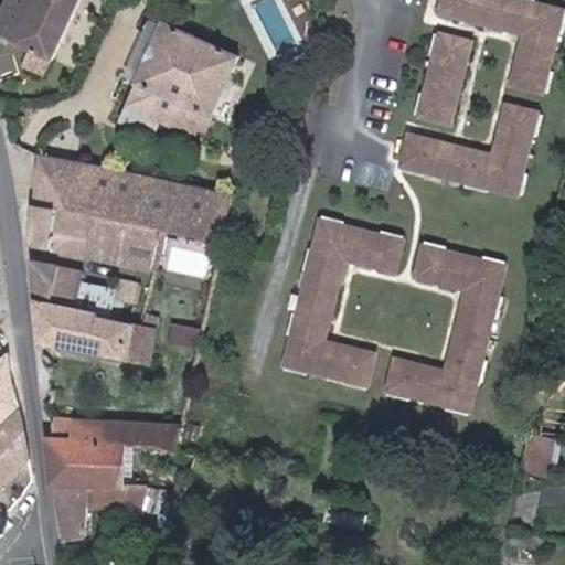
[(82,0),(11,0),(9,6),(0,24),(0,33),(55,60),(82,0)]
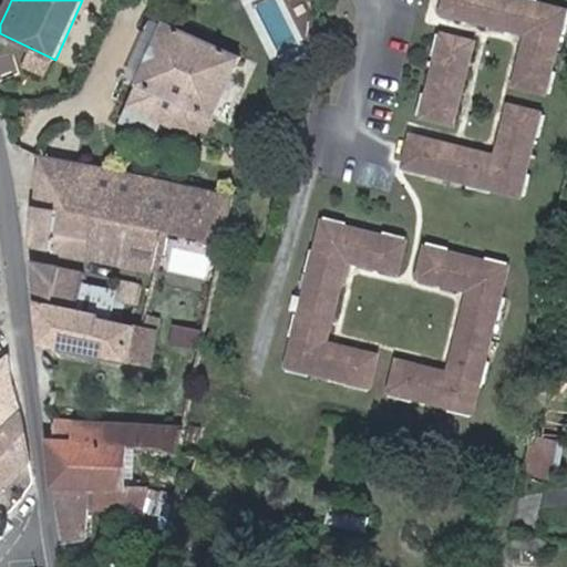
[(566,9),(566,7),(535,0),(437,0),(434,17),(519,38),(507,89),(546,98),(566,9)]
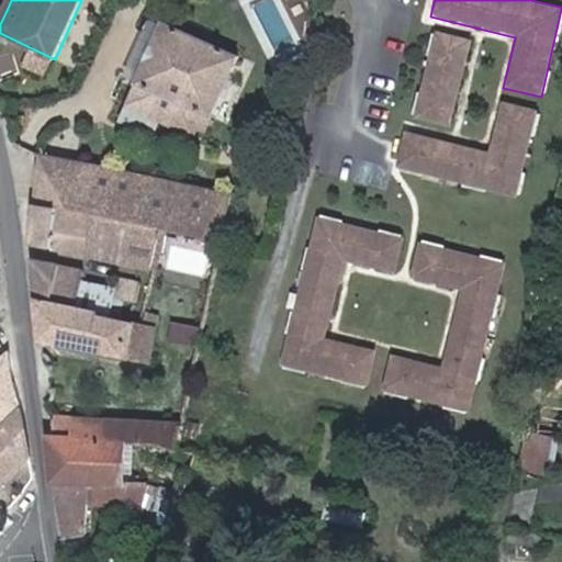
[(245,56),(167,21),(143,72),(171,87),(158,115),(200,136),(204,127),(212,131),(245,56)]
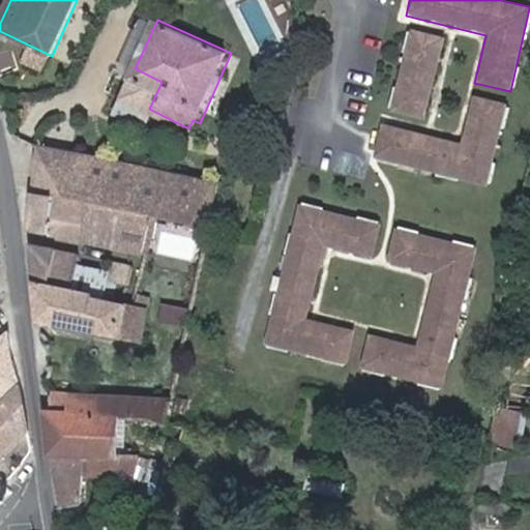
[(424,121),(444,38),(408,30),(387,114),(424,121)]
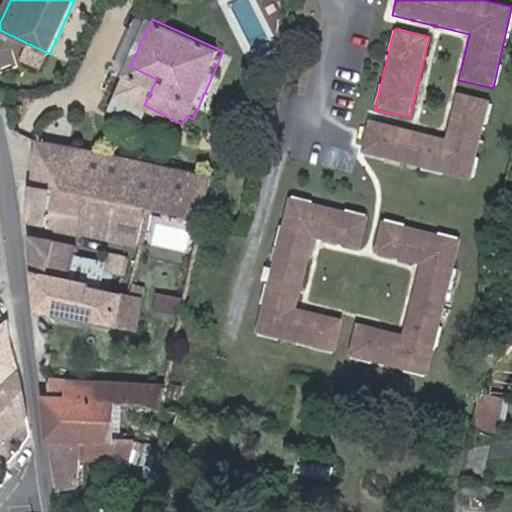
[(469,181),(488,101),(455,93),(444,137),(367,118),(357,155),(469,181)]
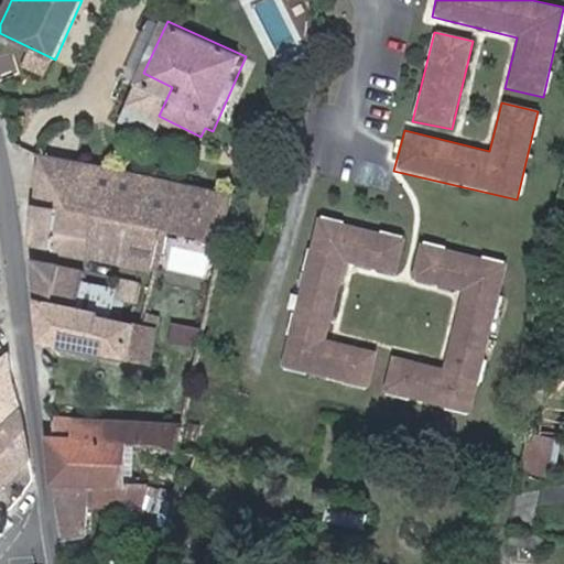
[(106,217),(145,225),(172,229),(232,241),(246,176),(237,169),(229,167),(227,174),(218,173),(217,183),(49,153),(44,204),(69,209),(106,217)]
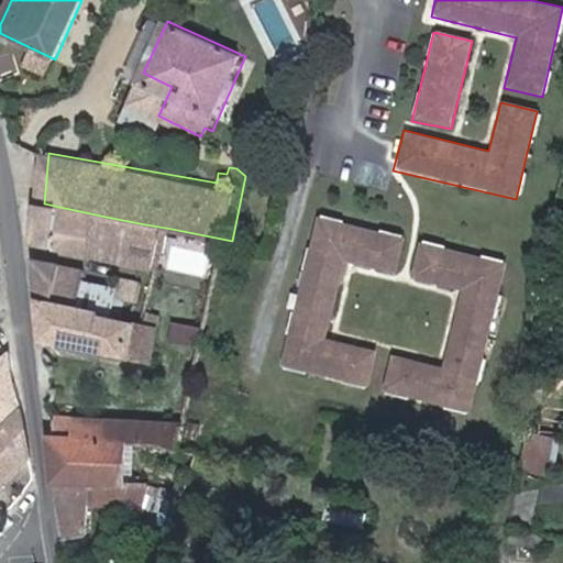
[(97,258),(105,223),(68,216),(69,209),(44,203),(42,234),(42,247),(97,258)]
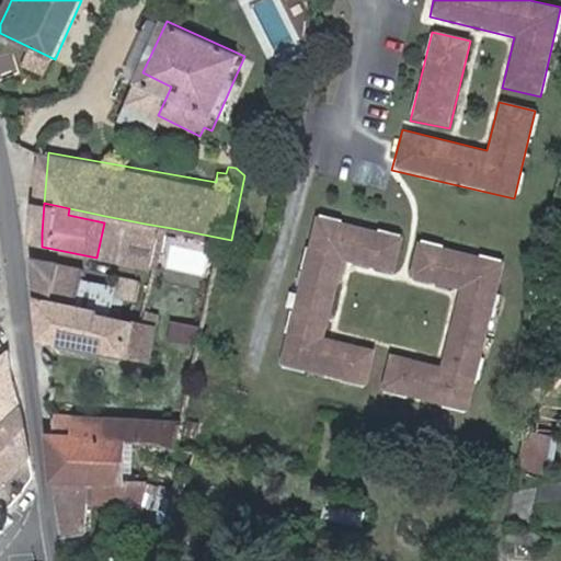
[(392,273),(401,237),(318,216),(277,366),(366,386),(374,347),(327,336),(346,261),(392,273)]
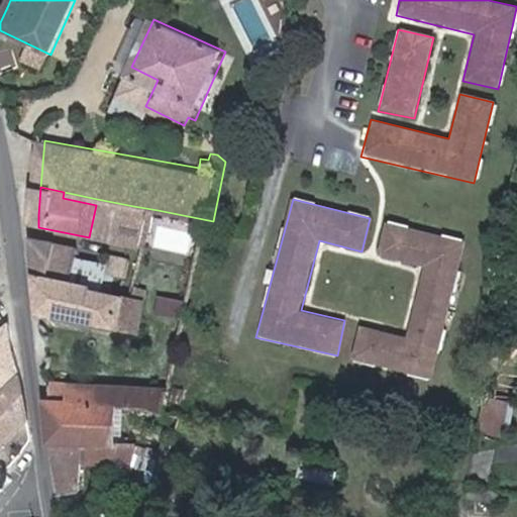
[(96,205),(89,237),(149,249),(158,210),(133,206),(131,212),(96,205)]
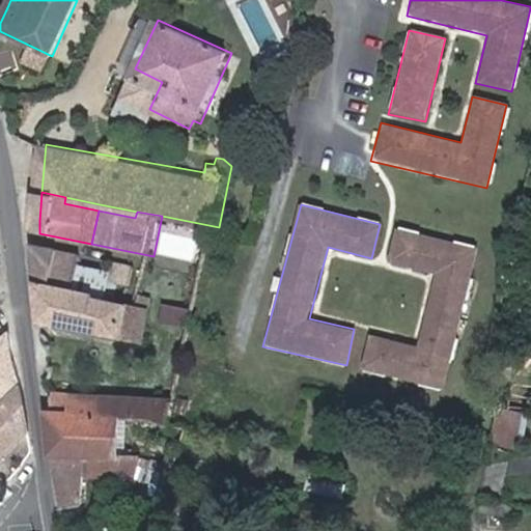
[(477,245),(395,225),(386,263),(434,275),(418,346),(368,334),(360,369),(444,389),(477,245)]
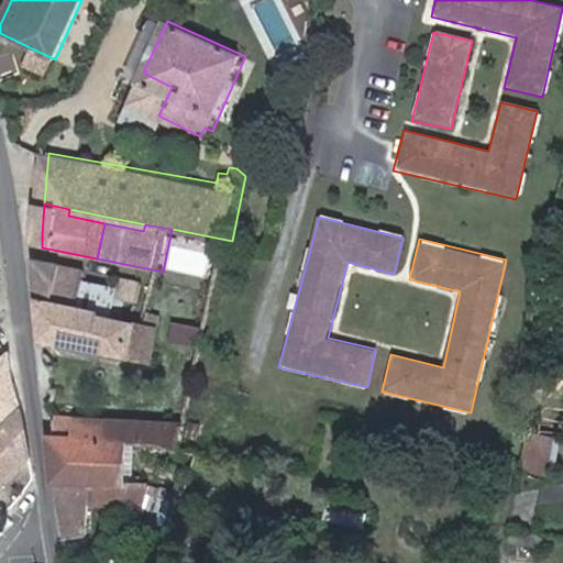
[(58,310),(69,267),(42,261),(45,308),(58,310)]
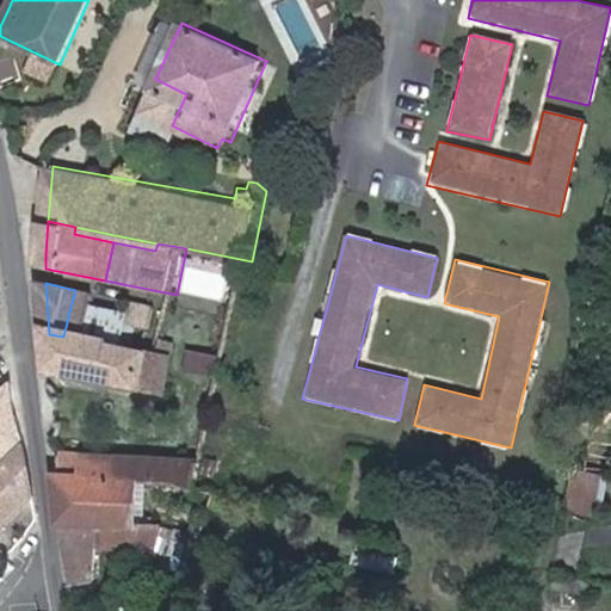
[(102,295),(75,290),(63,337),(91,341),(97,318),(102,295)]
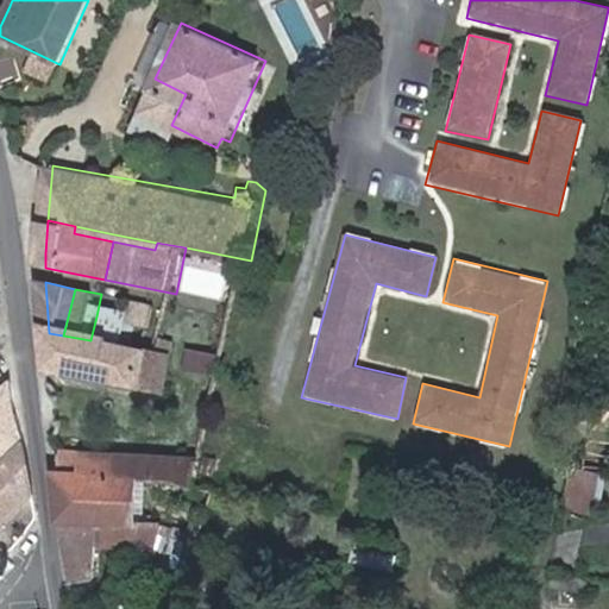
[(144,303),(139,325),(162,331),(167,307),(144,303)]
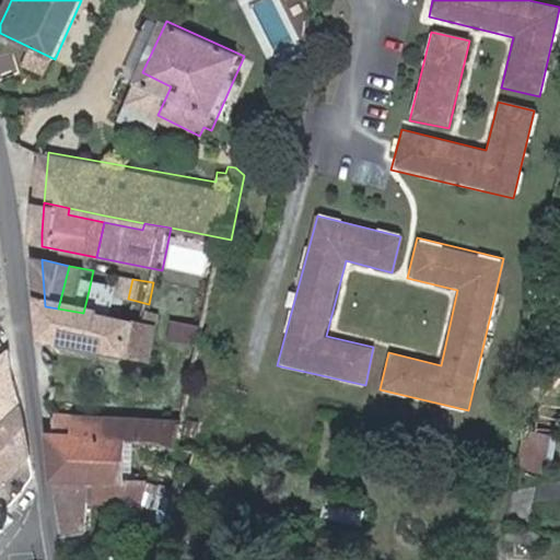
[(128,299),(89,291),(83,313),(124,322),(128,299)]
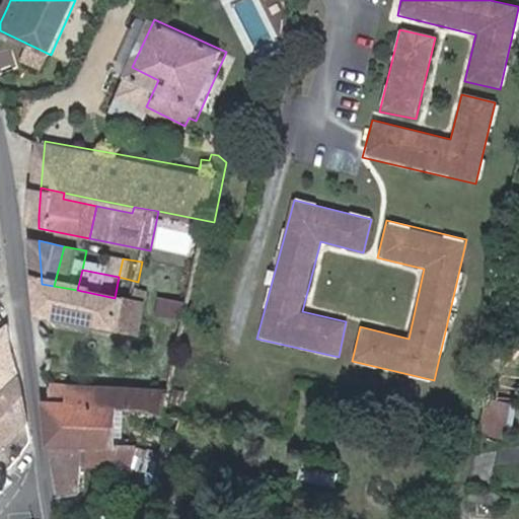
[(144,303),(115,298),(77,290),(54,286),(42,284),(45,316),(145,336),(151,305),(144,303)]
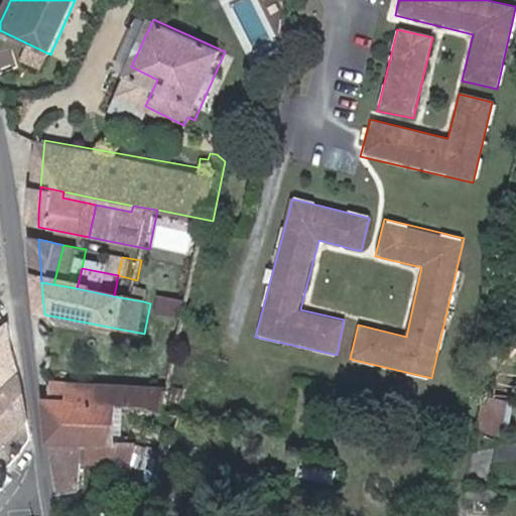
[(192,316),(196,301),(171,296),(168,311),(192,316)]
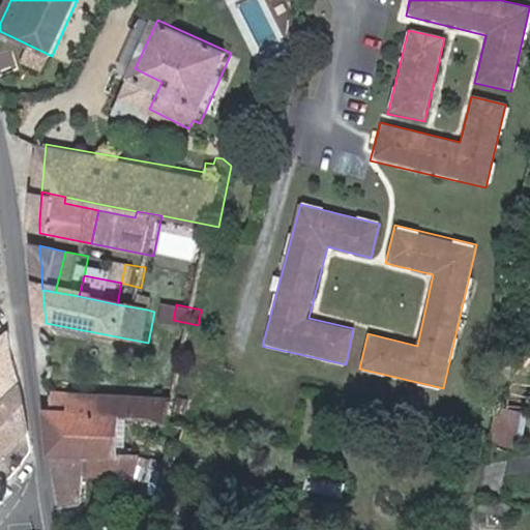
[(0,404),(24,381),(12,367),(22,364),(15,329),(0,343),(0,404)]
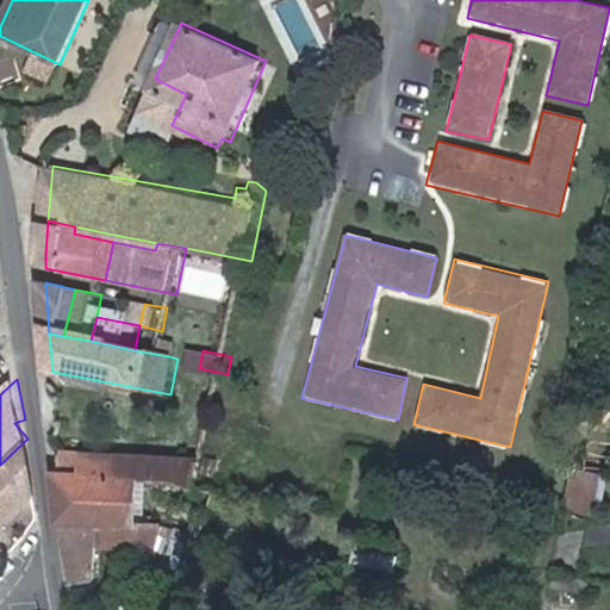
[(0,523),(36,486),(27,439),(0,465),(0,523)]
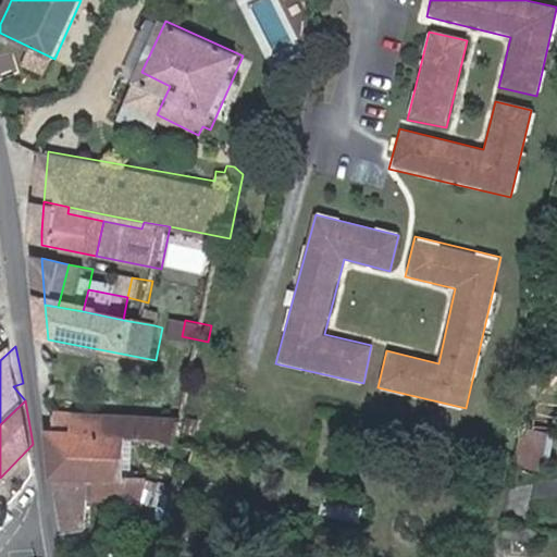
[(194,420),(116,418),(116,433),(169,435),(189,442),(194,420)]
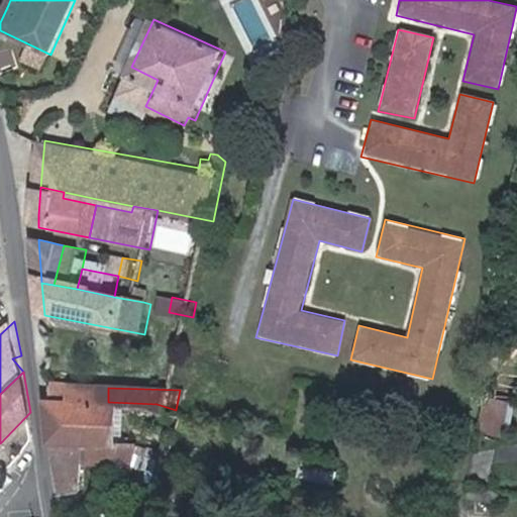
[(482,430),(508,432),(510,398),(485,396),(482,430)]
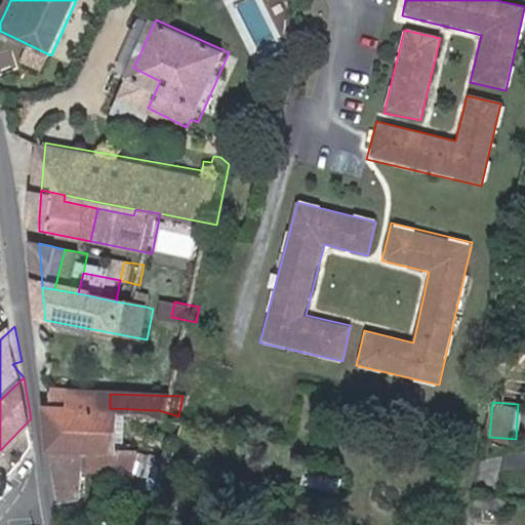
[(55,452),(88,452),(121,452),(159,451),(159,410),(110,408),(53,406),(55,452)]
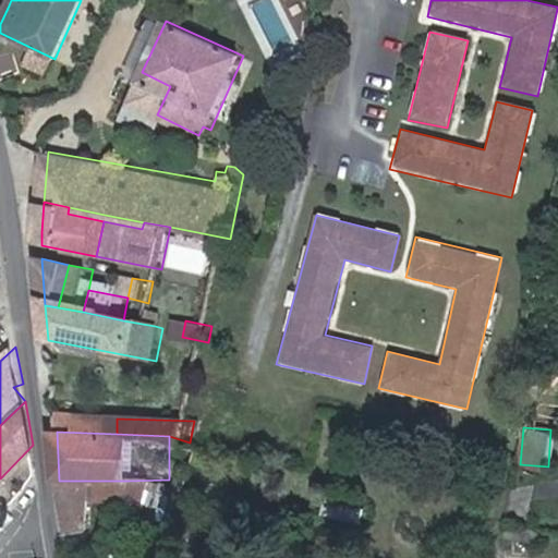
[(169,480),(129,481),(123,496),(162,496),(166,487),(169,480)]
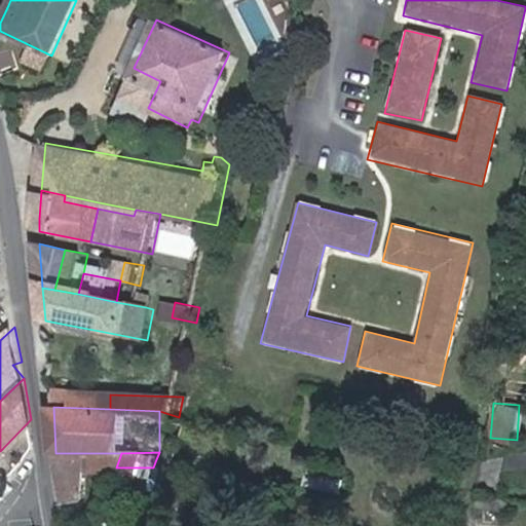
[(88,453),(55,453),(59,510),(84,510),(82,472),(89,472),(88,453)]
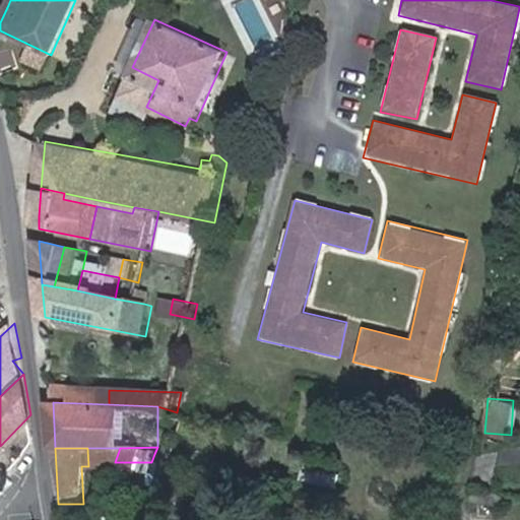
[(115,462),(120,448),(87,448),(88,466),(114,466),(115,462)]
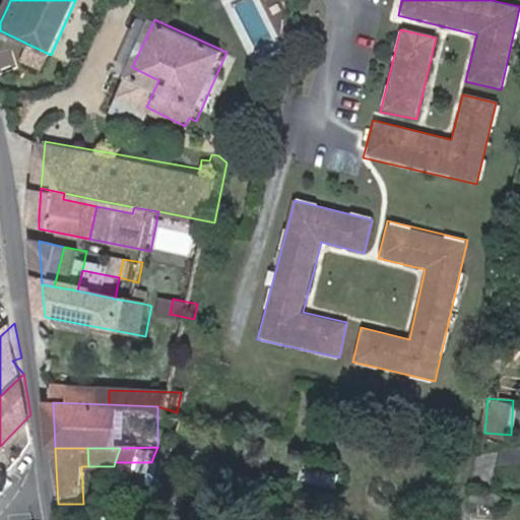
[(503,493),(475,488),(474,499),(501,503),(503,493)]
